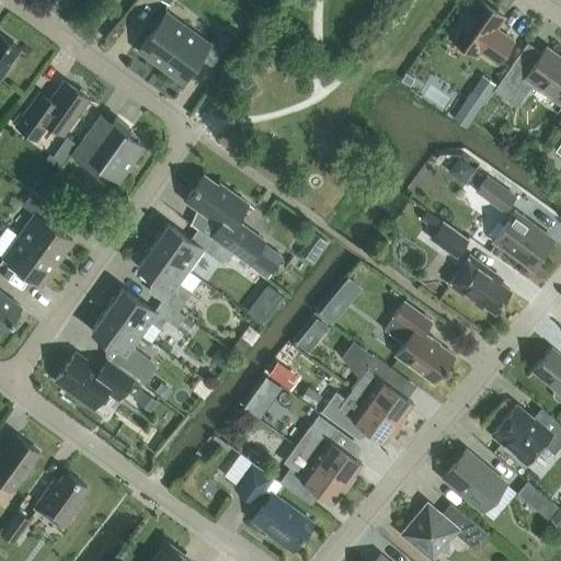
[(503,16),(480,0),(473,0),(449,35),(476,54),(479,49),(496,61),(512,39),(494,27),(503,16)]
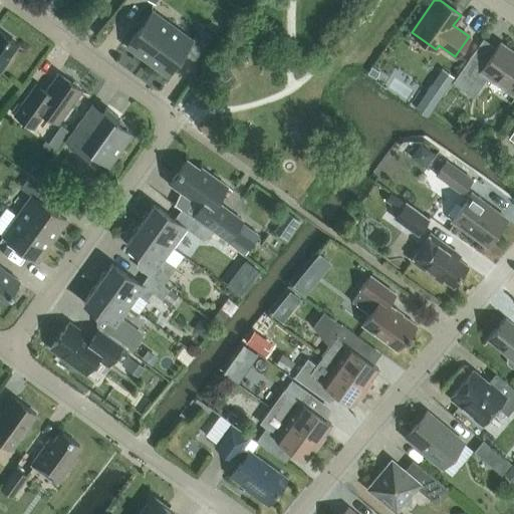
[(147,59),(172,25),(152,11),(126,45),(147,59)]
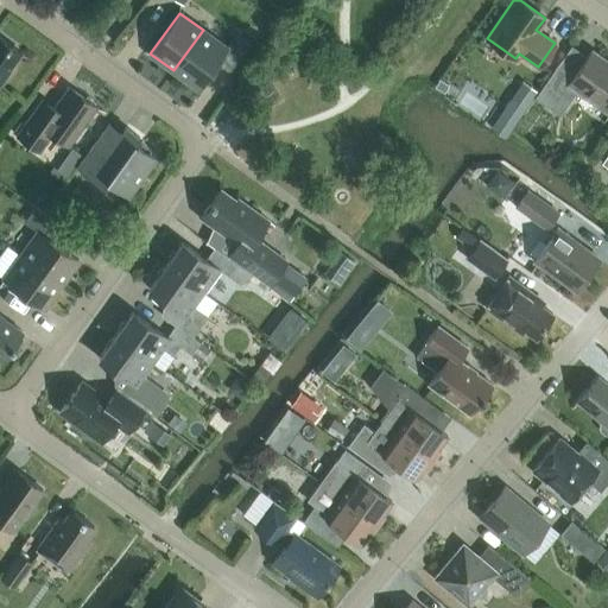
[(197,88),(227,46),(203,30),(173,70),(197,88)]
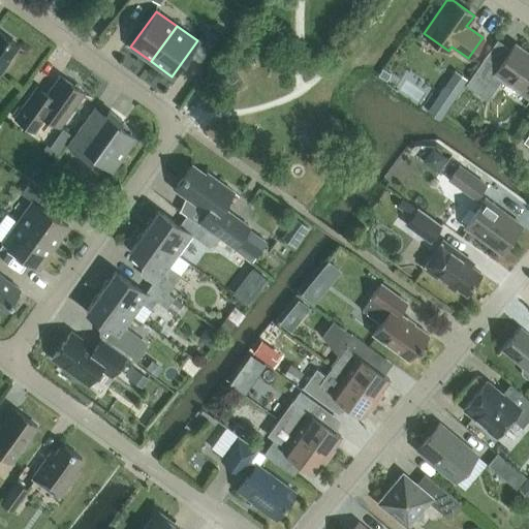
[(206,29),(199,37),(211,45),(217,37),(206,29)]
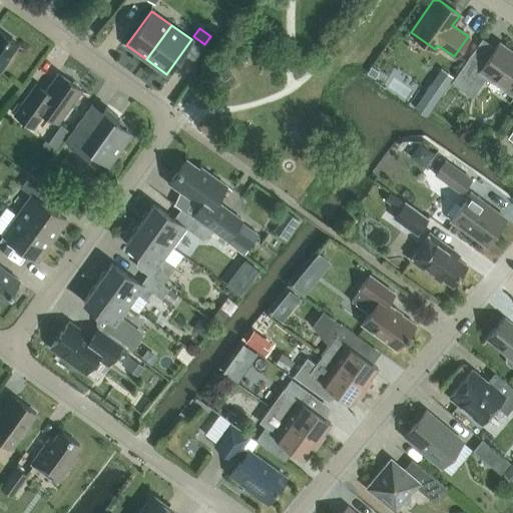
[(0,68),(18,44),(0,31),(0,68)]
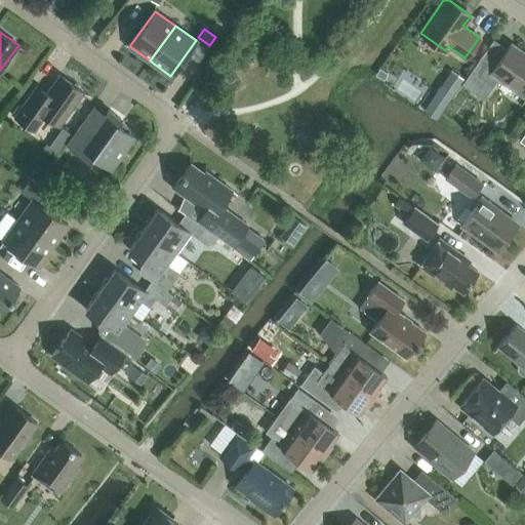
[(524,95),(524,53),(511,43),(494,66),(481,55),(460,83),(483,99),(498,77),(524,95)]
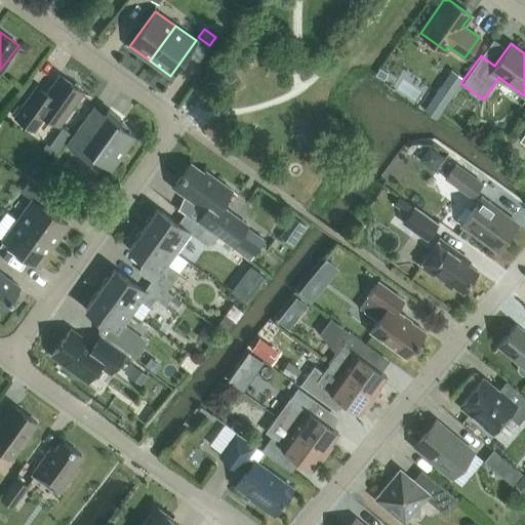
[(379,68),(375,74),(384,79),(388,74),(379,68)]
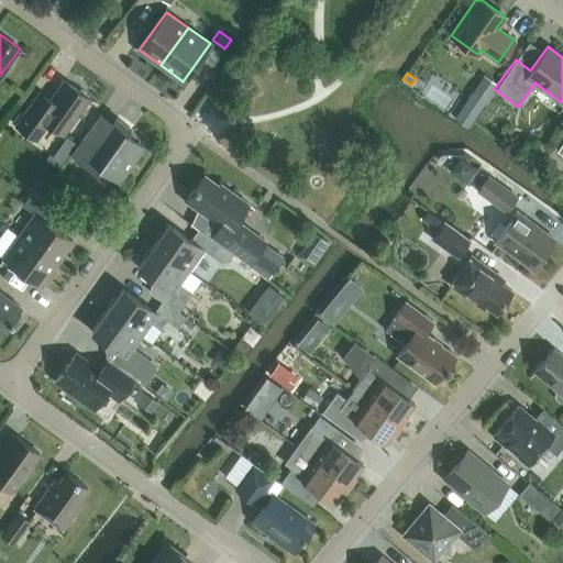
[(89,98),(64,80),(42,111),(31,103),(15,124),(36,140),(47,123),(63,134),(89,98)]
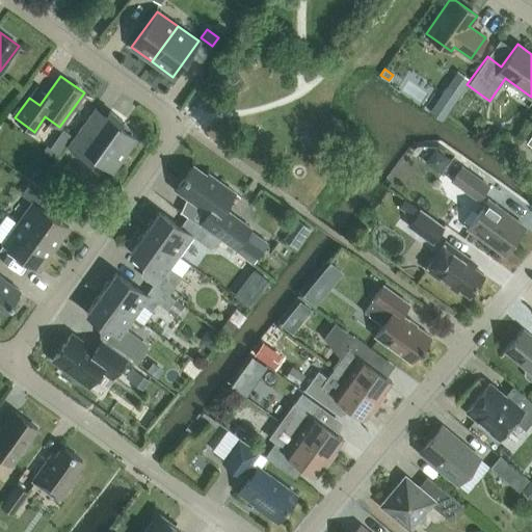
[(446,85),(436,99),(449,108),(459,95),(446,85)]
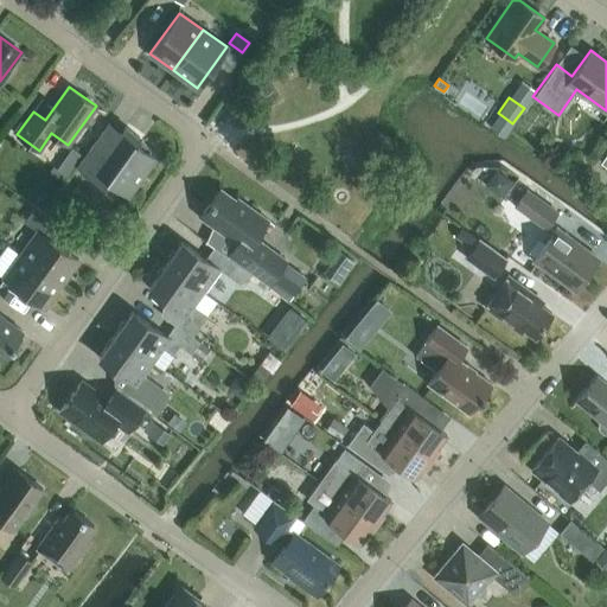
[(128,193),(155,157),(135,142),(139,136),(126,127),(108,151),(96,141),(77,166),(104,185),(108,179),(128,193)]
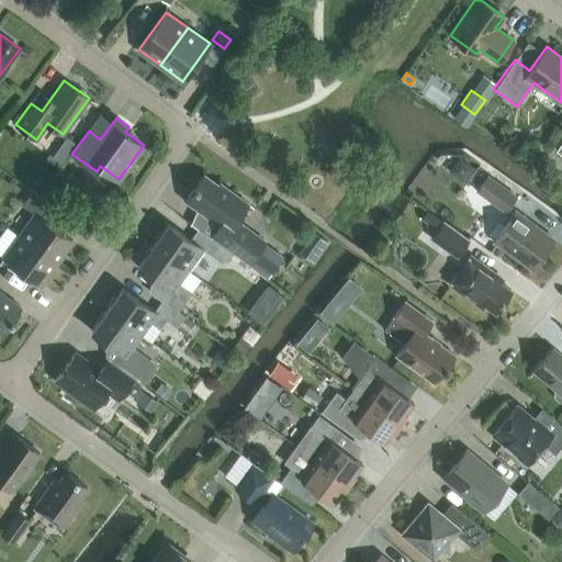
[(77,145),(66,137),(58,147),(69,155),(77,145)]
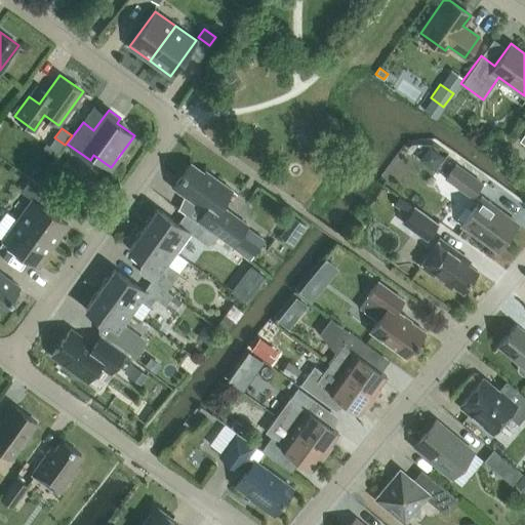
[(426,160),(440,166),(447,152),(433,145),(426,160)]
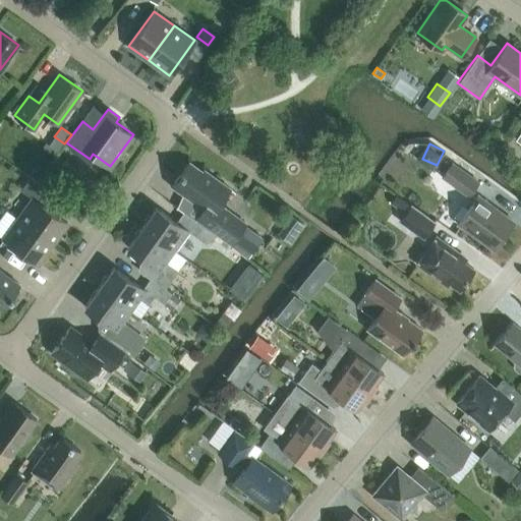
[(479,180),(445,158),(437,170),(442,174),(441,176),(468,196),(479,180)]
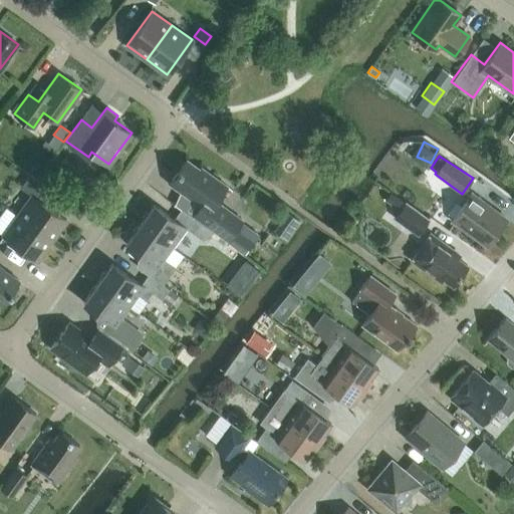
[(226,186),(201,168),(200,169),(186,160),(170,183),(201,206),(194,215),(228,240),(232,233),(242,220),(215,201),(226,186)]
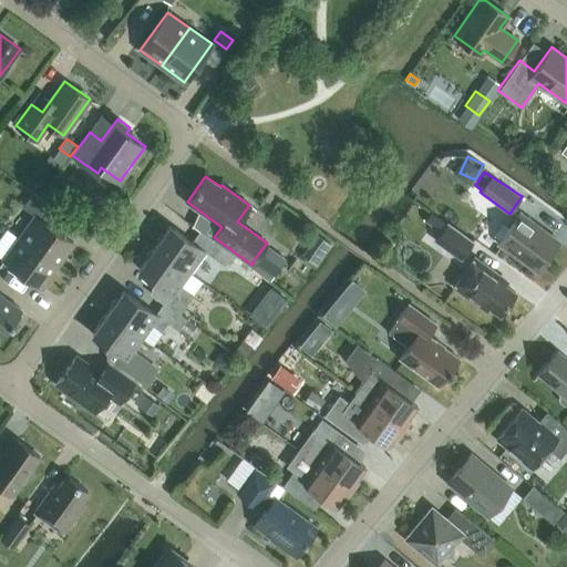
[(73,243),(47,223),(57,209),(32,193),(22,206),(34,215),(19,237),(58,265),(73,243)]
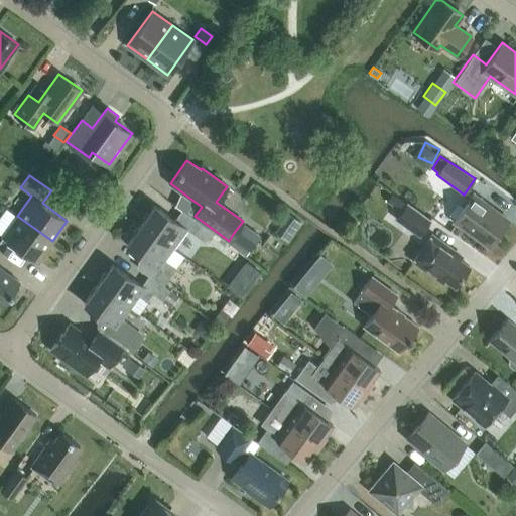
[(430,220),(407,204),(393,192),(387,201),(401,211),(396,218),(419,235),(430,220)]
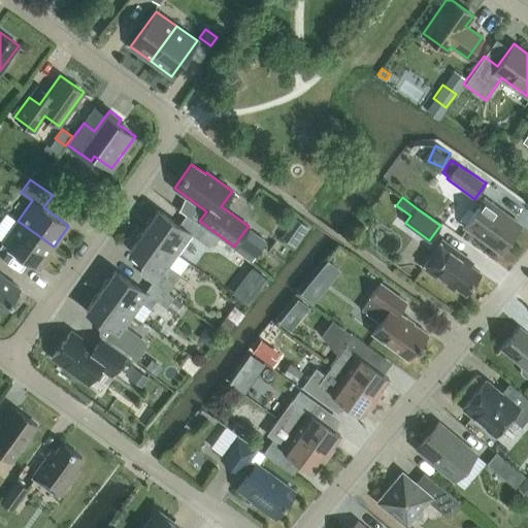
[(499,252),(519,224),(484,198),(464,226),(499,252)]
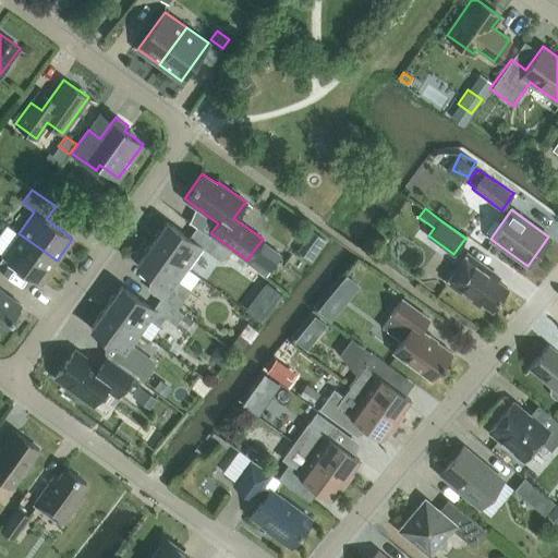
[(229,250),(219,243),(196,227),(189,238),(167,221),(152,243),(186,268),(202,247),(221,261),(229,250)]
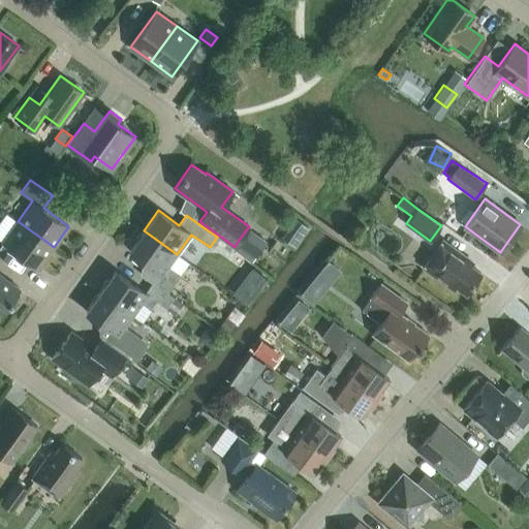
[(293,246),(307,227),(296,218),(282,237),(293,246)]
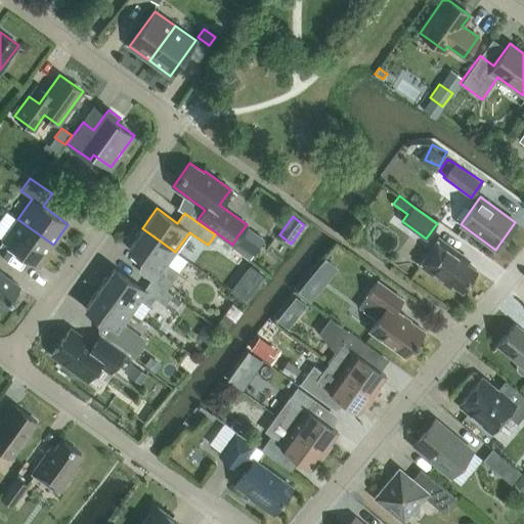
[(53,245),(17,219),(3,239),(38,265),(53,245)]
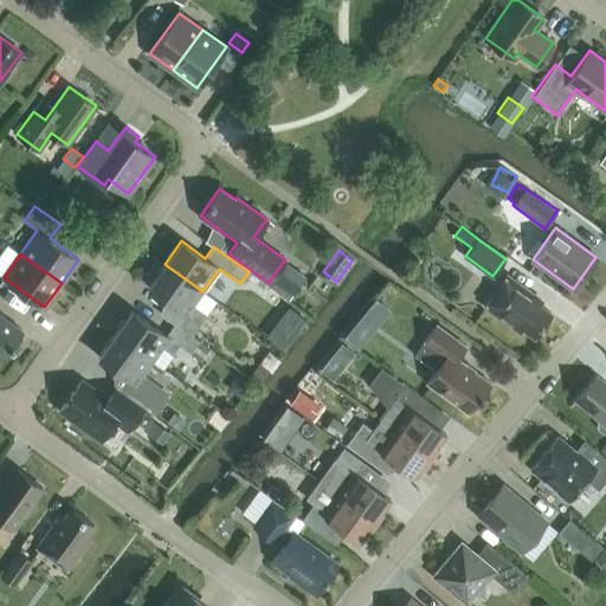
[(165,264),(148,287),(175,307),(167,318),(174,323),(192,336),(207,314),(193,304),(202,291),(165,264)]
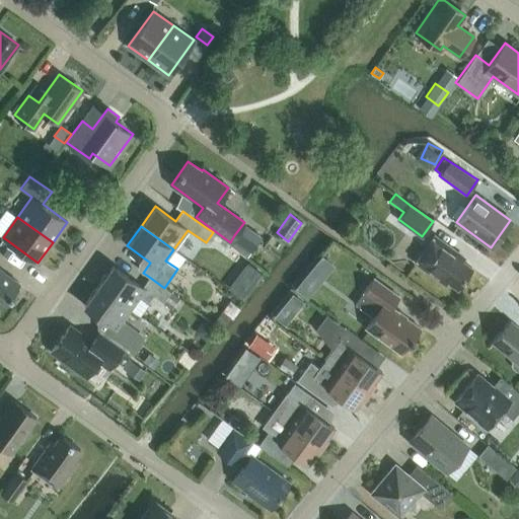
[(234,235),(230,242),(248,254),(252,248),(234,235)]
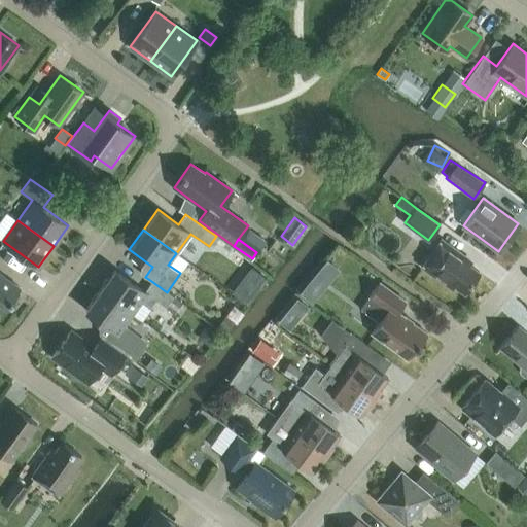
[(441,240),(422,266),(452,288),(454,284),(464,291),(479,272),(468,265),(471,261),(441,240)]
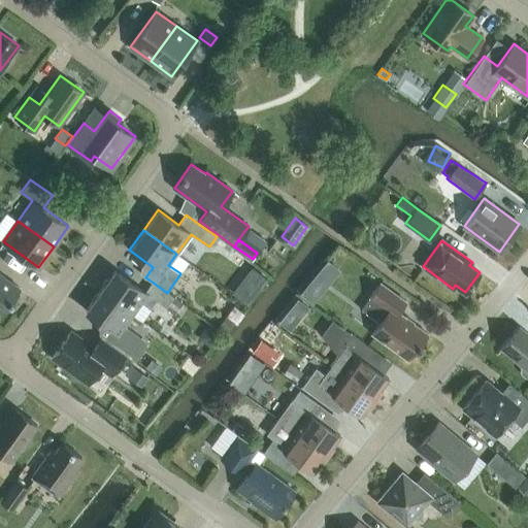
[(252,266),(231,292),(235,295),(248,304),(267,278),(252,266)]
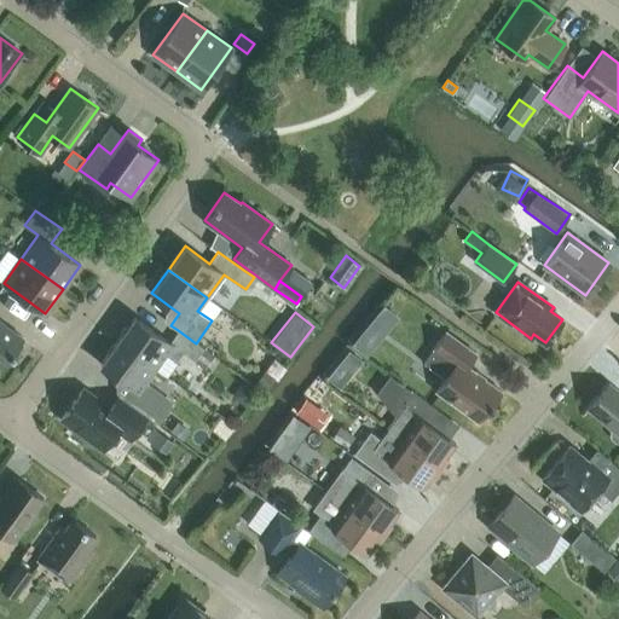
[(203,348),(196,343),(178,330),(169,342),(134,317),(117,340),(156,368),(166,354),(175,362),(183,352),(195,360),(203,348)]
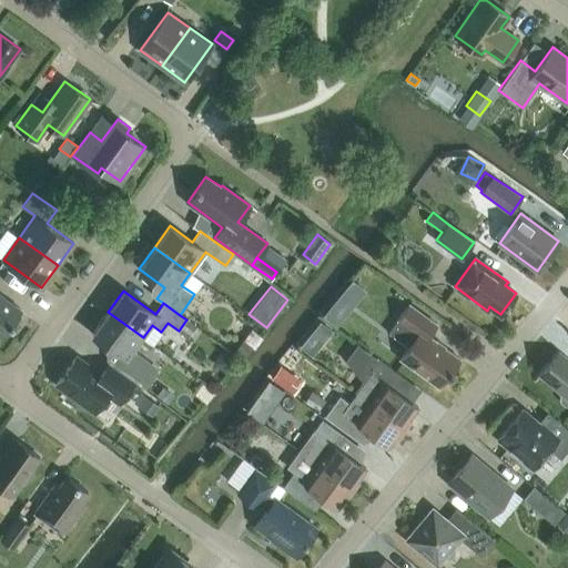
[(0,336),(20,310),(0,294),(0,336)]
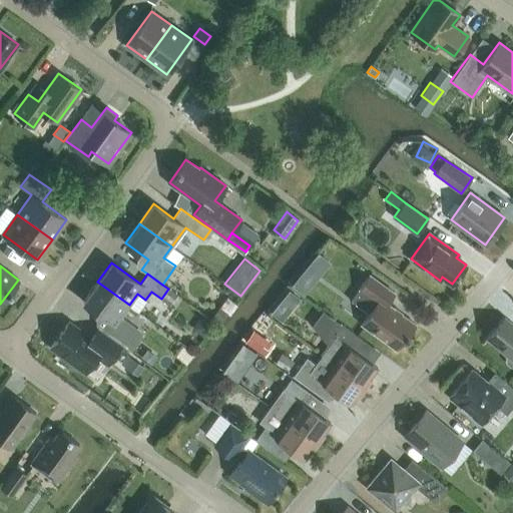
[(293,287),(304,295),(317,279),(306,271),(293,287)]
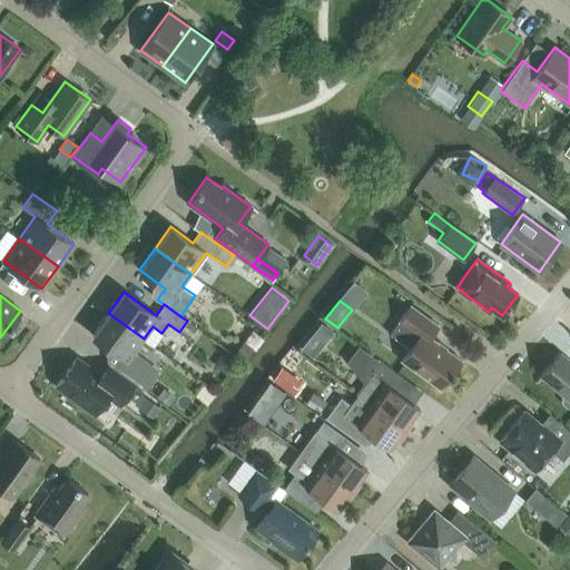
[(401,360),(440,387),(450,373),(452,375),(455,372),(453,371),(461,360),(429,337),(438,325),(410,305),(390,334),(410,349),(401,360)]
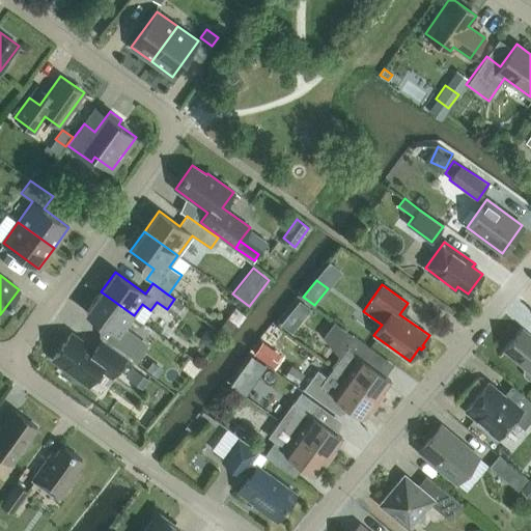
[(126,328),(134,315),(101,291),(86,312),(114,332),(107,342),(131,360),(141,345),(140,338),(126,328)]
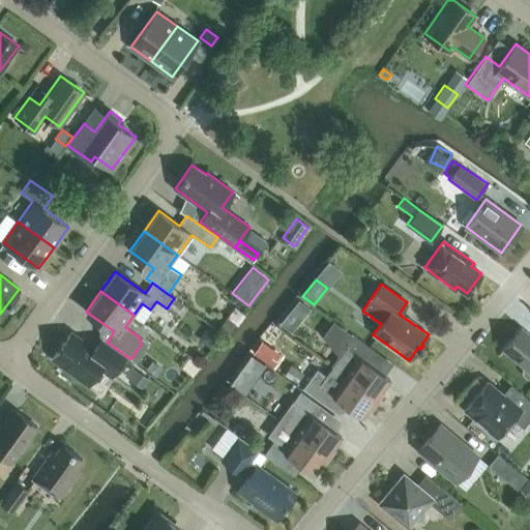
[(291,331),(298,321),(288,314),(281,324),(291,331)]
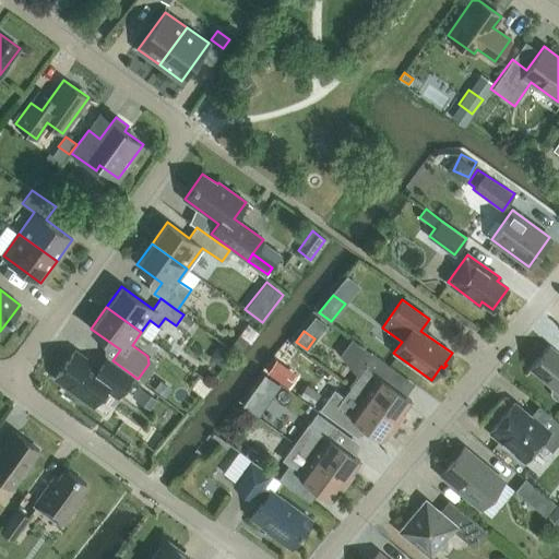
[(239,355),(248,344),(238,336),(229,347),(239,355)]
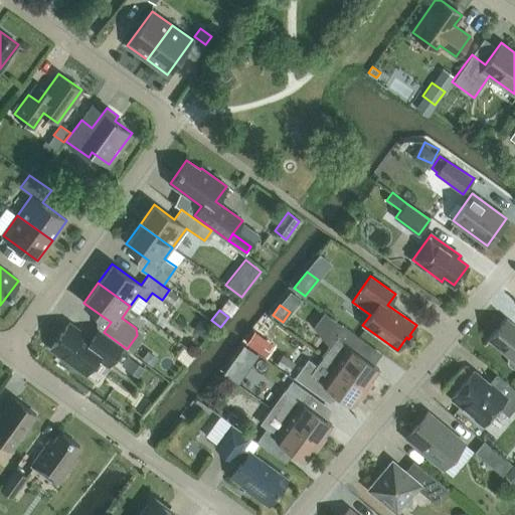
[(320,327),(332,336),(336,339),(330,347),(323,356),(366,386),(379,369),(359,355),(368,343),(341,324),(329,315),(320,327)]
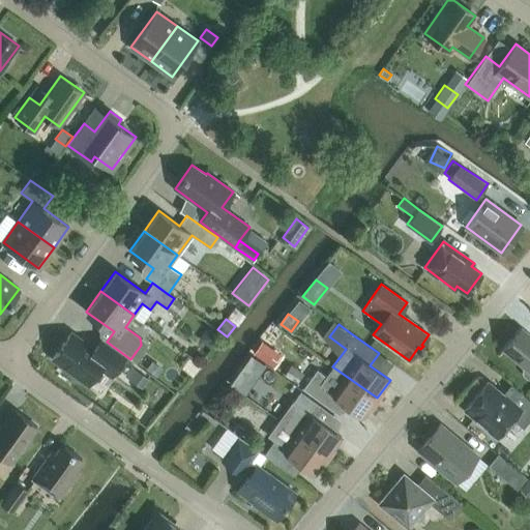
[(200,336),(211,346),(218,335),(207,327),(200,336)]
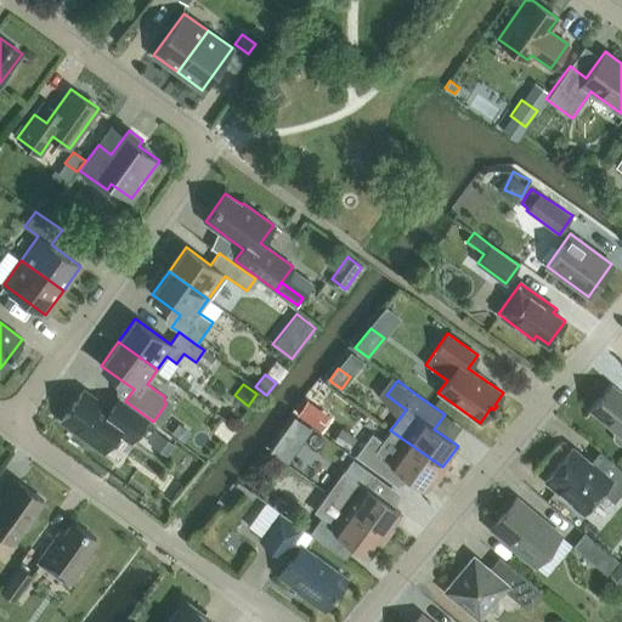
[(621,393),(612,385),(591,411),(614,431),(612,433),(614,440),(618,445),(621,444),(621,393)]
